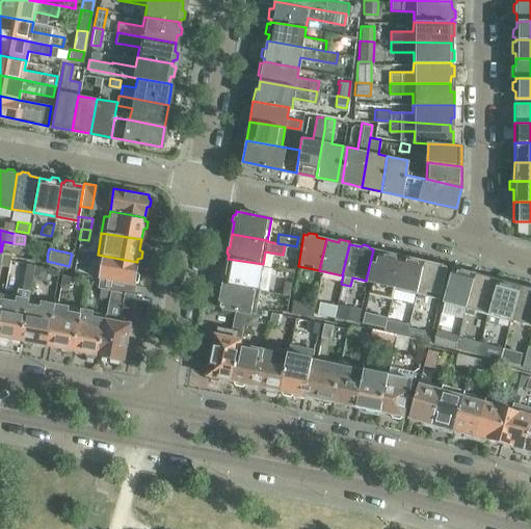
[(393,287),(400,255),(390,253),(389,250),(382,248),(379,250),(377,249),(370,282),(393,287)]
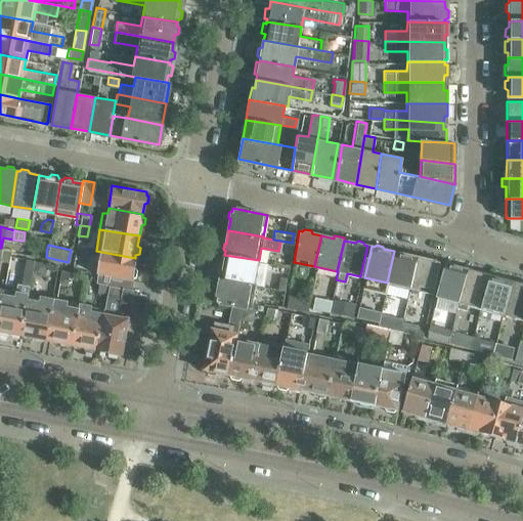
[(85,249),(76,247),(74,258),(83,260),(85,249)]
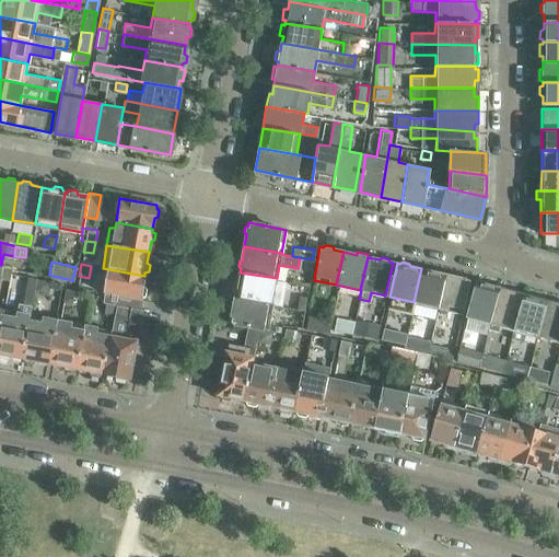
[(8,279),(11,267),(1,265),(0,265),(0,277),(8,279)]
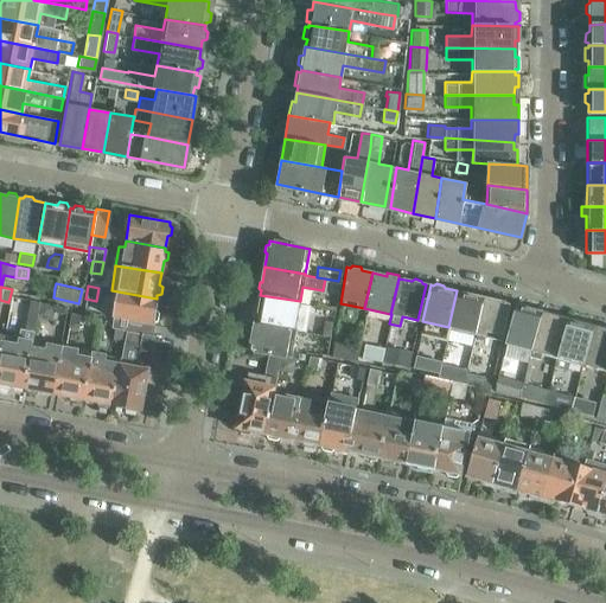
[(474,333),(483,296),(471,294),(469,290),(463,289),(459,292),(457,290),(448,327),(474,333)]
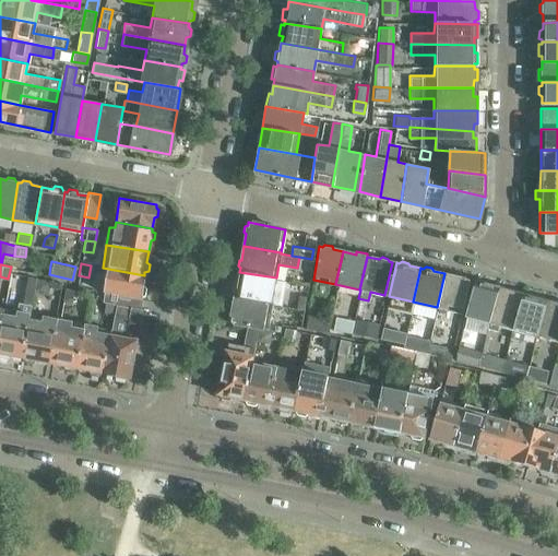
[(116,304),(130,307),(139,308),(141,296),(144,295),(145,287),(142,286),(144,275),(103,268),(101,276),(105,278),(103,292),(117,295),(116,304)]
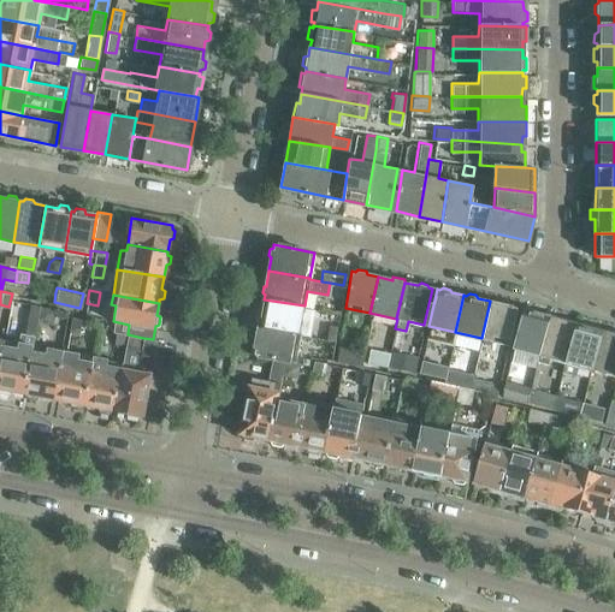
[(261,314),(259,327),(300,333),(305,306),(264,299),(264,303),(261,304),(259,312),(261,314)]
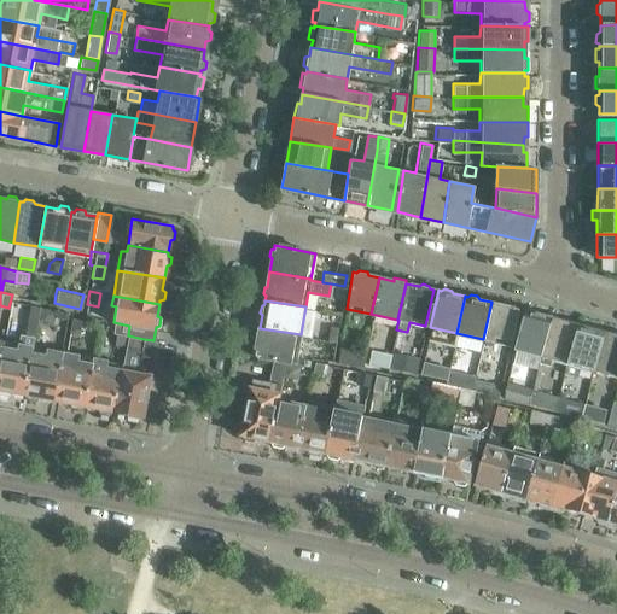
[(510,344),(518,308),(516,308),(513,304),(507,303),(504,305),(492,302),(483,339),(510,344)]
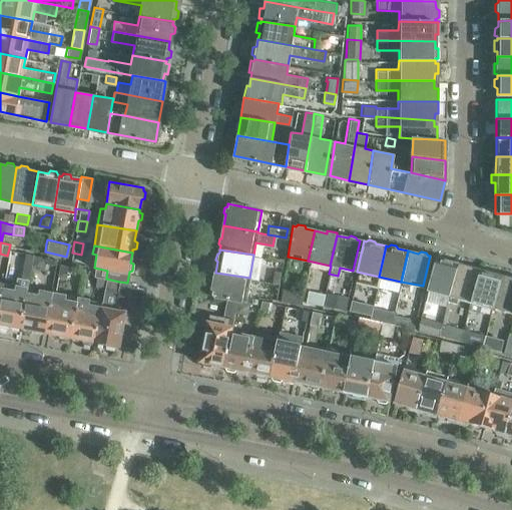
[(32,252),(24,251),(20,274),(16,273),(14,285),(2,283),(0,294),(0,326),(5,328),(8,325),(18,328),(26,288),(30,265),(32,252)]
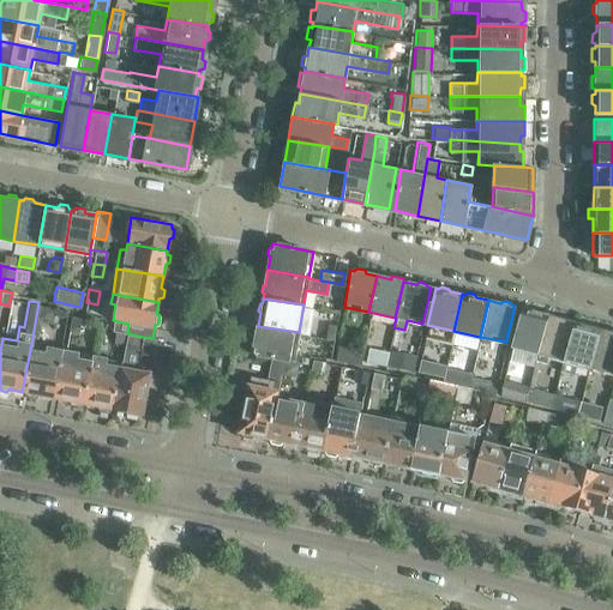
[(52,306),(38,302),(36,316),(44,318),(50,314),(52,306)]
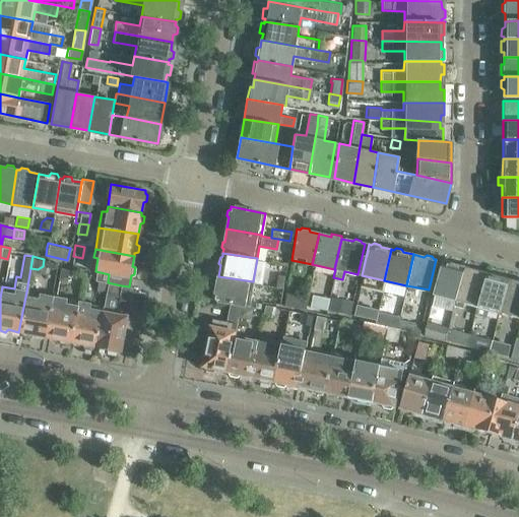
[(455,300),(464,267),(460,266),(461,264),(447,260),(447,262),(441,261),(433,295),(455,300)]
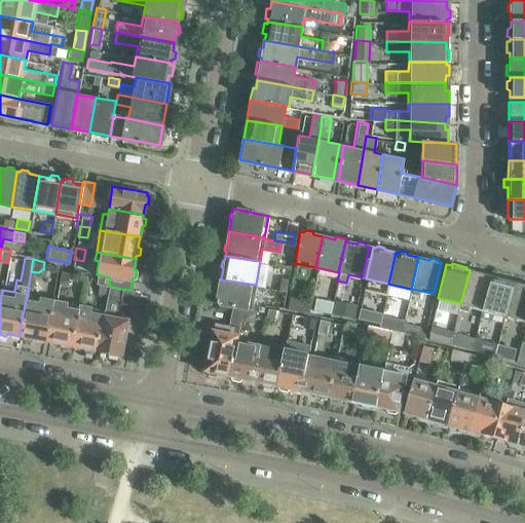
[(61,269),(58,283),(67,285),(69,271),(61,269)]
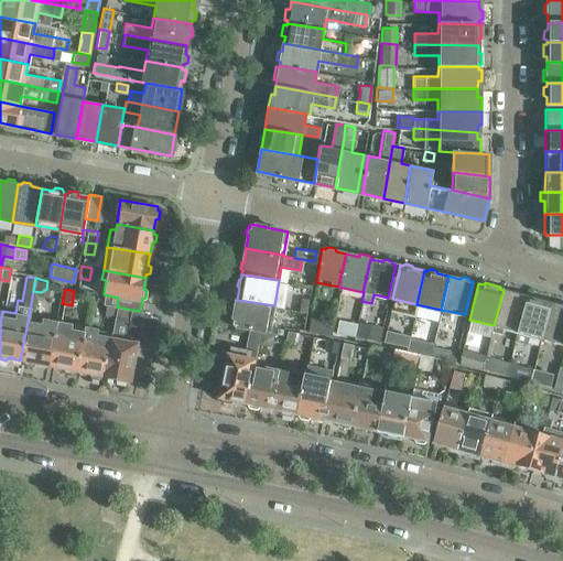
[(509,291),(504,290),(494,325),(518,332),(527,295),(523,294),(524,292),(509,289),(509,291)]
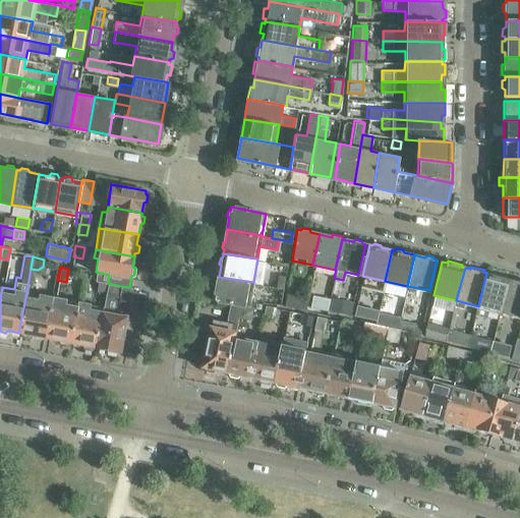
[(501,312),(510,279),(506,278),(507,276),(493,272),(492,275),(486,273),(478,306),(501,312)]
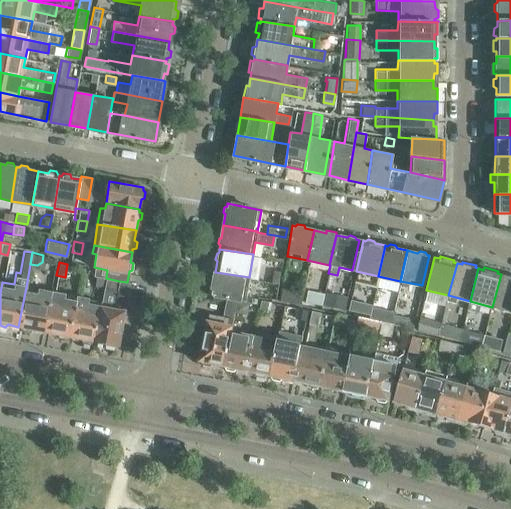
[(211,294),(226,297),(236,299),(245,300),(249,277),(215,272),(213,283),(211,284),(210,290),(211,292),(211,294)]
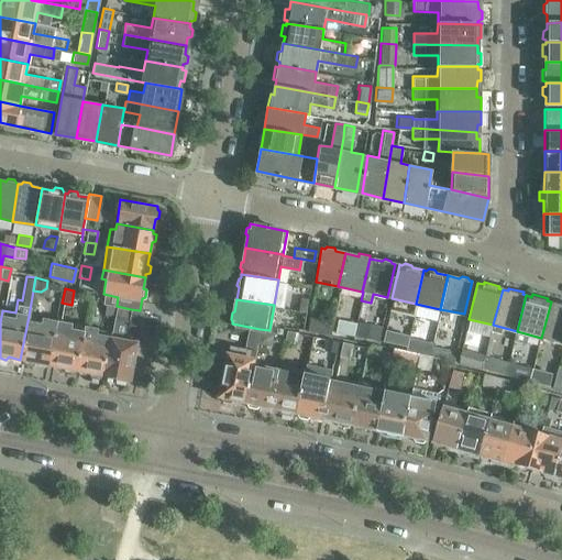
[(555,304),(551,302),(541,338),(561,343),(561,302),(557,300),(555,304)]
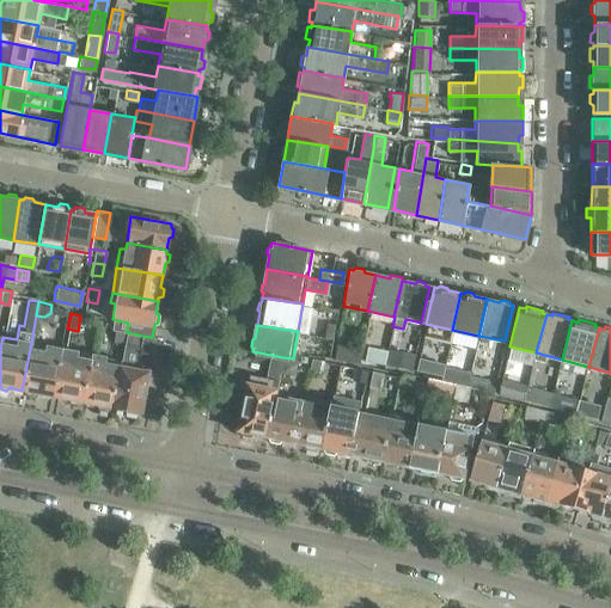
[(115,330),(112,339),(124,342),(126,332),(115,330)]
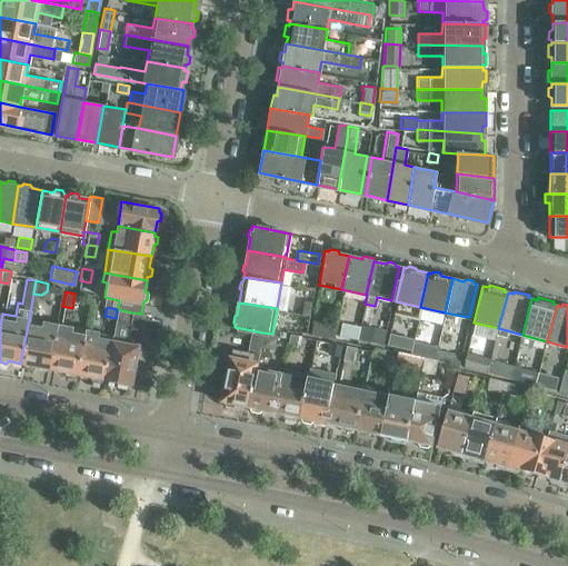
[(127,341),(111,339),(105,379),(131,384),(143,314),(141,314),(132,313),(127,341)]
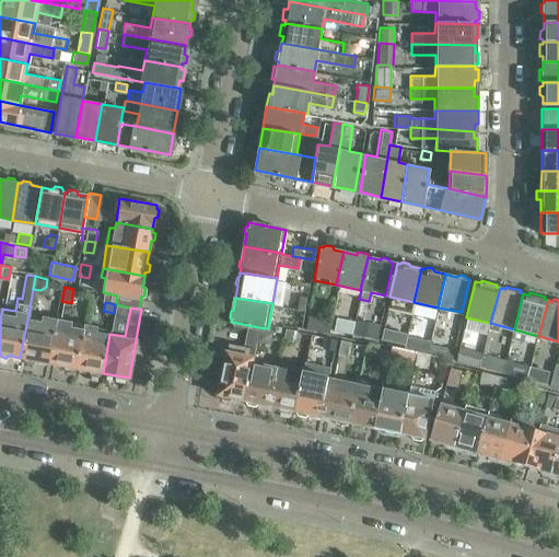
[(306,328),(327,333),(330,317),(309,312),(306,328)]
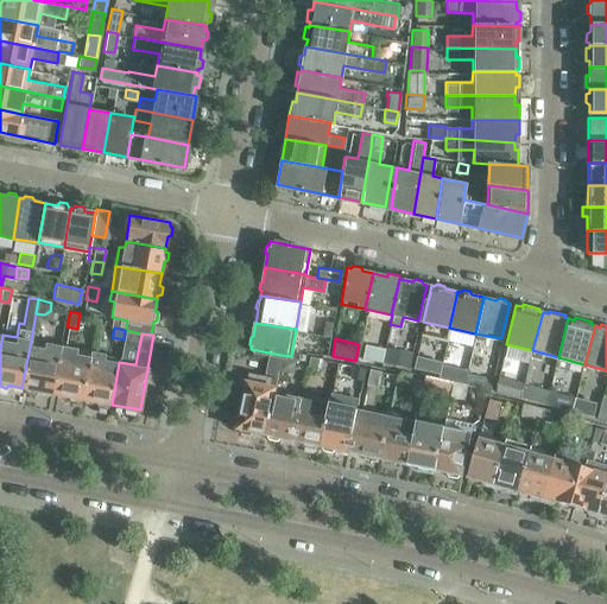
[(37,390),(52,393),(61,347),(58,345),(31,341),(21,388),(25,388),(26,392),(35,393),(37,390)]
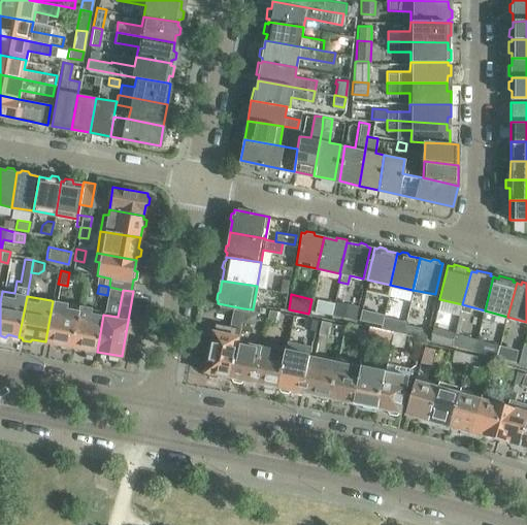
[(314,309),(330,314),(333,301),(317,297),(314,309)]
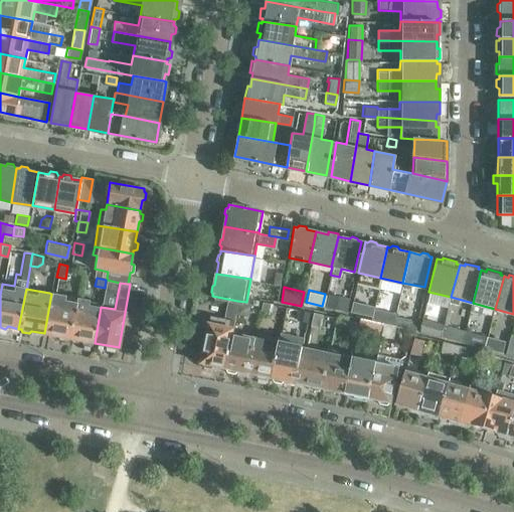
[(325,294),(322,306),(345,311),(348,298),(325,293),(325,294)]
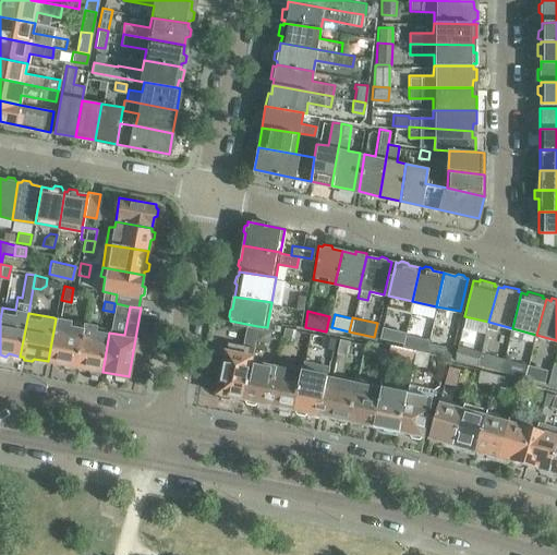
[(76,366),(85,324),(56,318),(48,361),(63,364),(64,368),(71,369),(74,366),(76,366)]
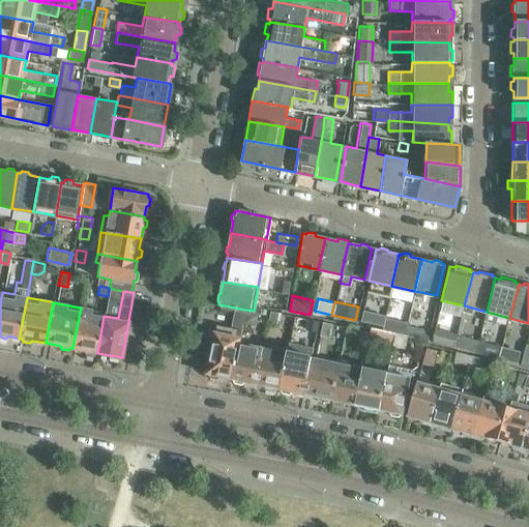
[(105,312),(81,308),(72,348),(84,351),(85,353),(92,354),(94,352),(97,353),(104,316),(105,312)]
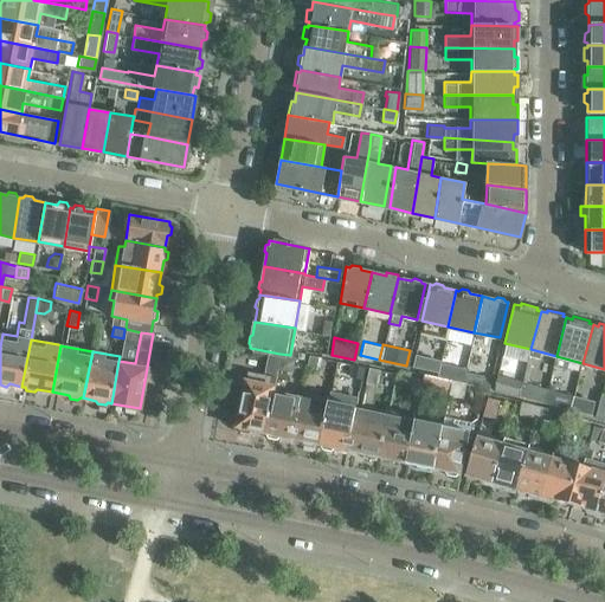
[(271,390),(276,367),(280,354),(268,351),(263,374),(245,370),(235,426),(237,427),(239,431),(246,432),(250,429),(263,432),(271,390)]
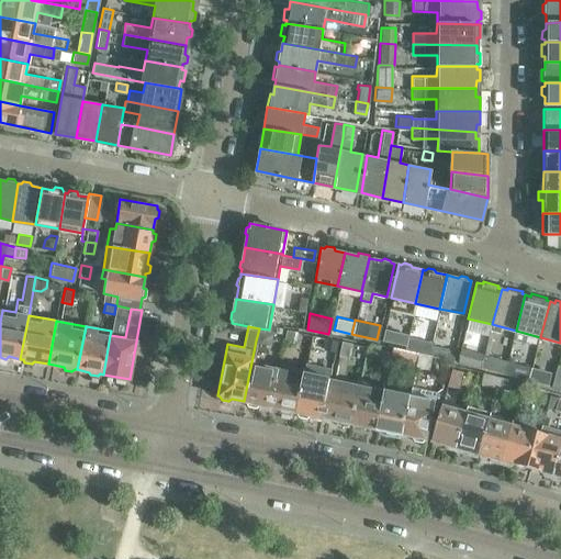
[(271,331),(269,330),(259,328),(256,341),(265,343),(270,338),(271,331)]
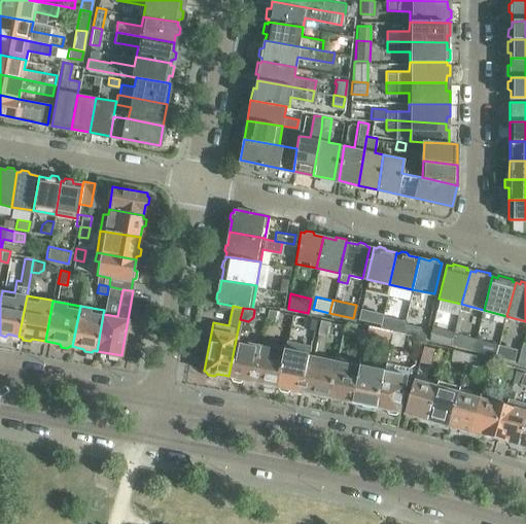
[(278,310),(268,308),(265,320),(275,322),(278,310)]
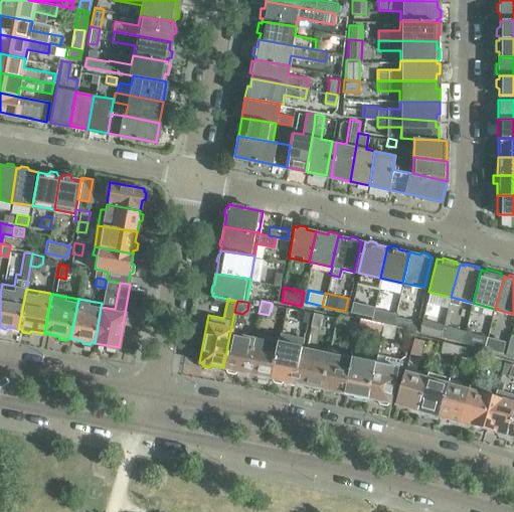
[(352,301),(349,311),(370,316),(372,307),(373,305),(352,301)]
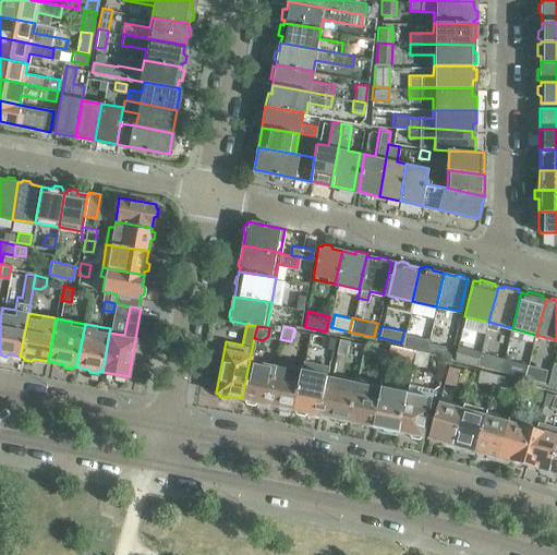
[(427,338),(403,333),(401,342),(425,348),(427,341),(427,338)]
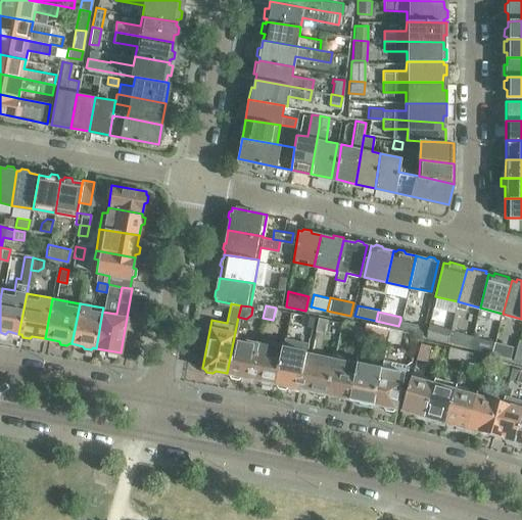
[(311,325),(313,316),(303,314),(301,323),(311,325)]
